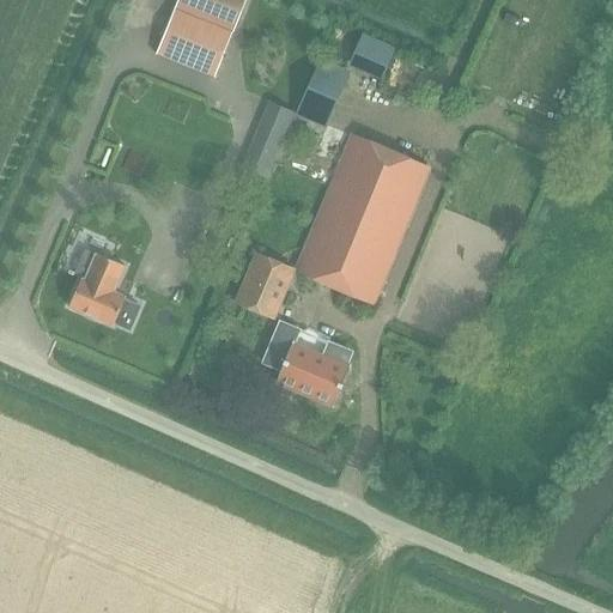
[(175,8),(156,54),(214,78),(232,31),(246,0),(180,0),(176,8),(175,8)]
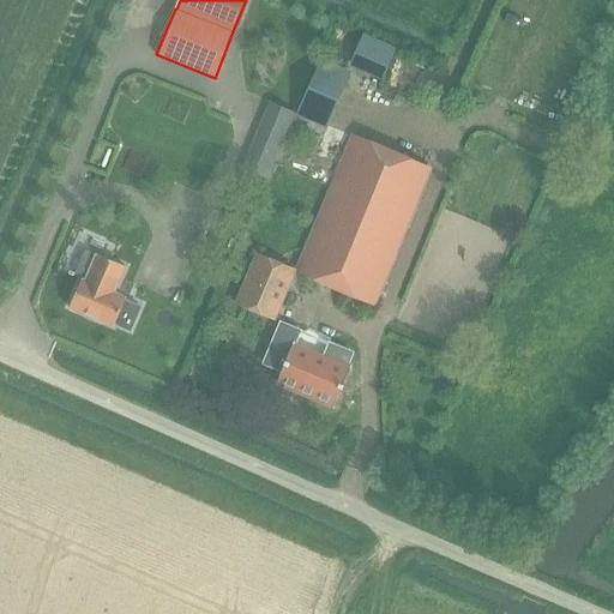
[(270,170),(294,113),(270,102),(246,161),(270,170)]
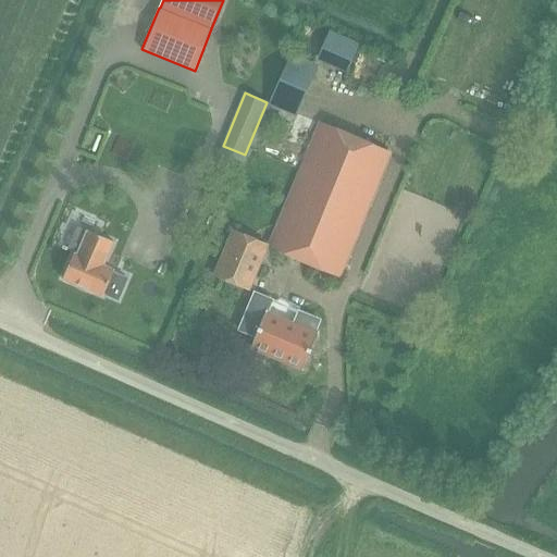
[(336,275),(387,153),(322,125),(271,247),(336,275)]
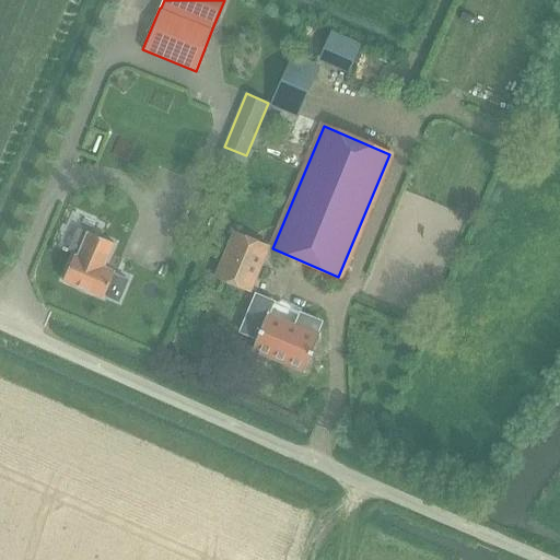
[(235,232),(224,256),(216,277),(249,291),(268,246),(235,232)]
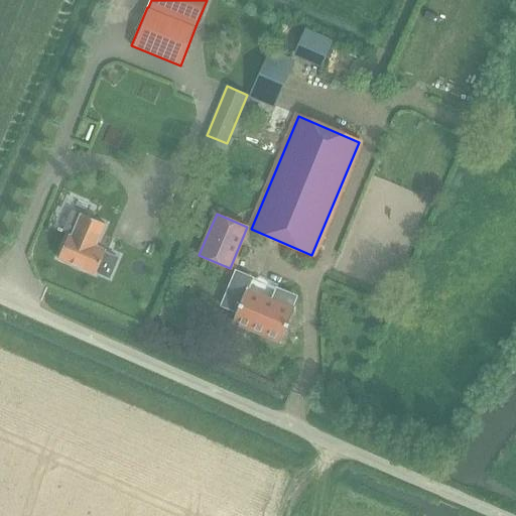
[(69,235),(66,241),(58,259),(95,275),(97,272),(109,278),(118,258),(105,253),(106,251),(96,247),(106,226),(81,215),(71,236),(69,235)]
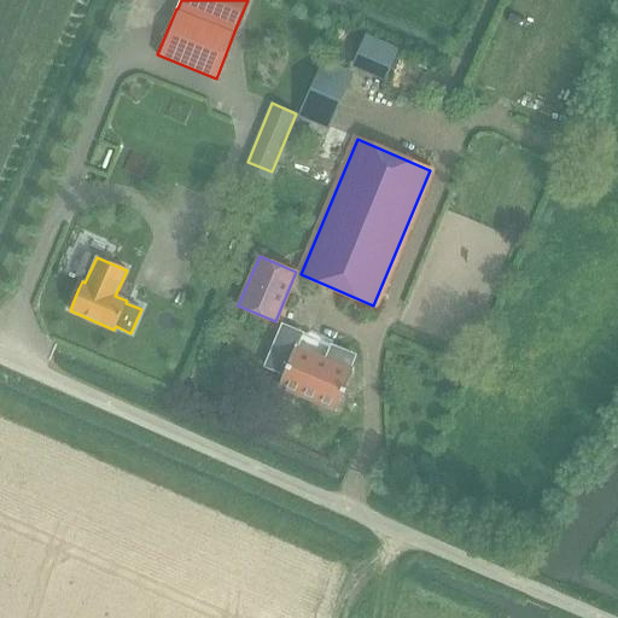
[(315,315),(338,318),(339,305),(316,302),(315,315)]
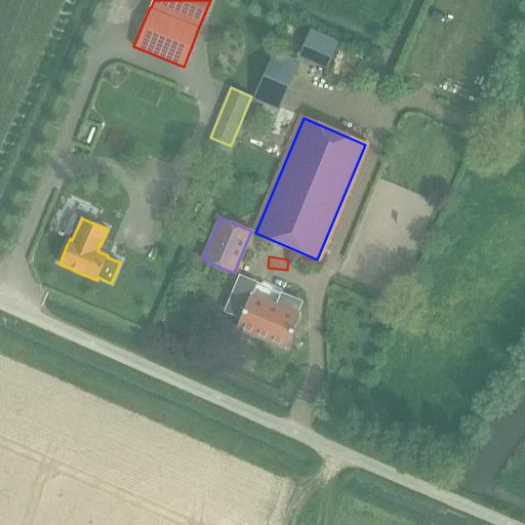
[(240,277),(226,312),(240,318),(236,328),(286,349),(300,315),(296,314),(301,303),(282,294),(277,306),(252,295),(256,284),(240,277)]
